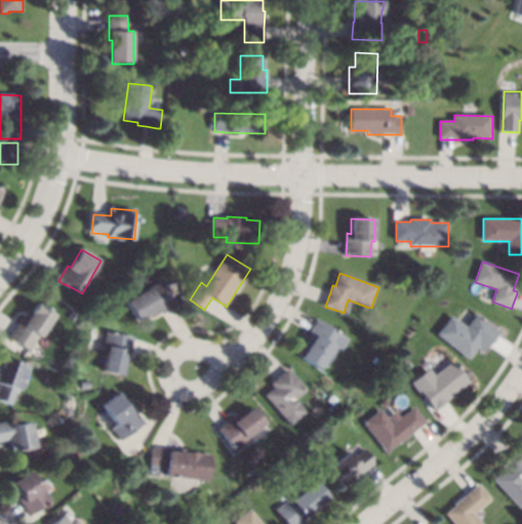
[(177,307),(164,314),(163,315),(161,311),(139,323),(127,301),(164,281),(177,307)]
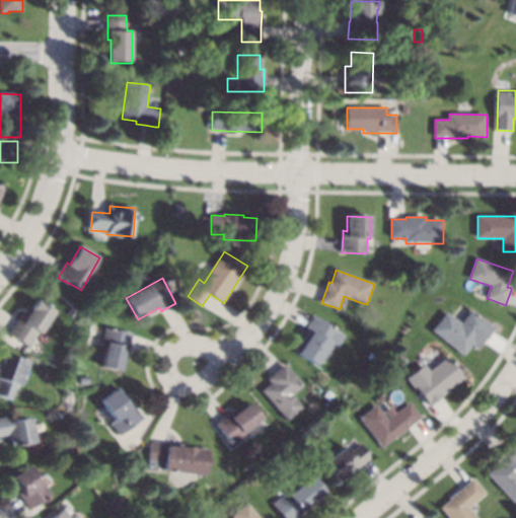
[(118,300),(114,306),(107,302),(113,296),(118,300)]
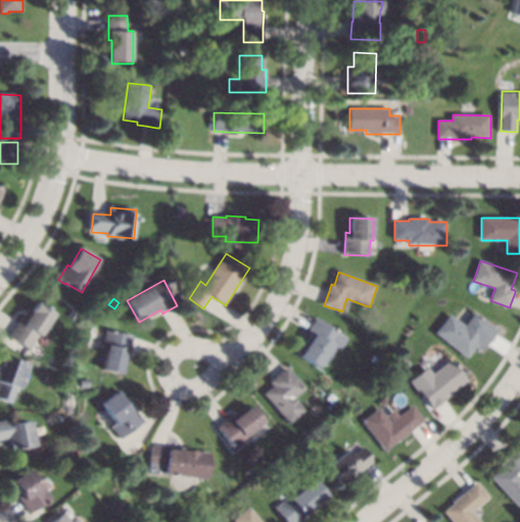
[(56,314),(32,350),(12,338),(22,322),(25,324),(26,324),(39,302),(56,314)]
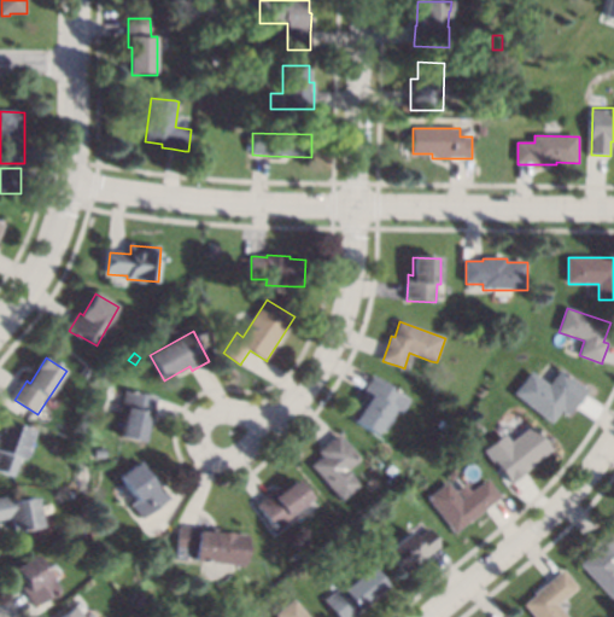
[(589,390),(588,393),(577,406),(569,415),(565,412),(566,411),(563,409),(554,424),(515,395),(531,372),(549,385),(561,370),(589,390)]
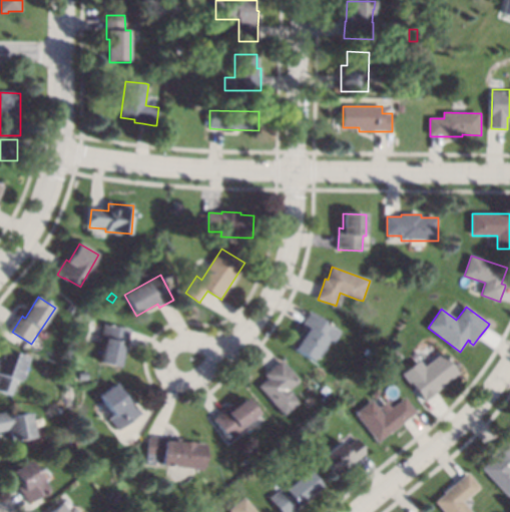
[(342,332),(335,343),(329,339),(314,361),(293,348),(306,328),(303,326),(304,324),(311,314),(312,312),(342,332)]
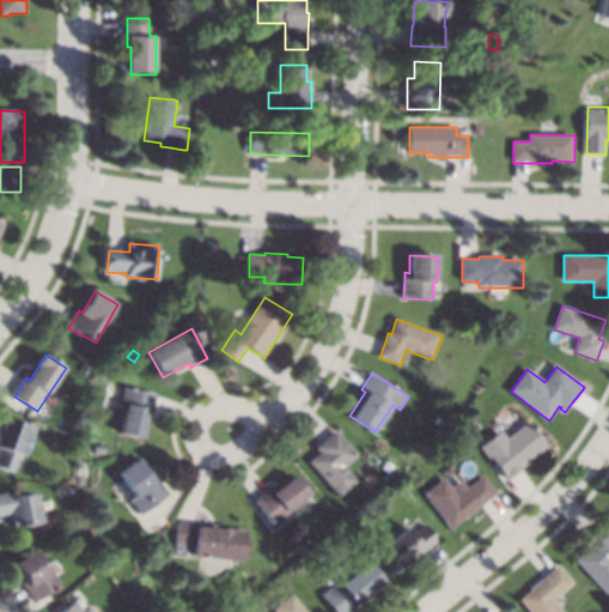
[(128,388),(158,394),(157,398),(154,411),(152,425),(147,425),(145,440),(123,436),(120,435),(125,410),(121,410),(125,388),(128,388)]
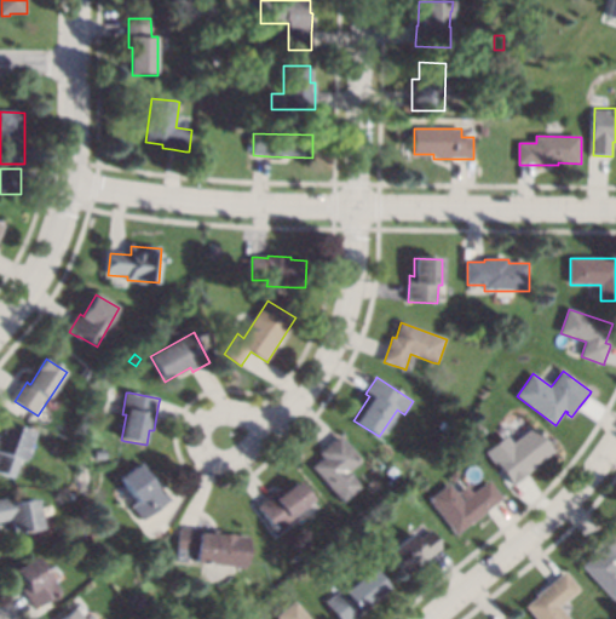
[(33,431),(35,433),(26,462),(23,460),(16,479),(15,479),(0,473),(0,460),(3,453),(0,452),(0,436),(1,433),(5,434),(9,423),(33,431)]
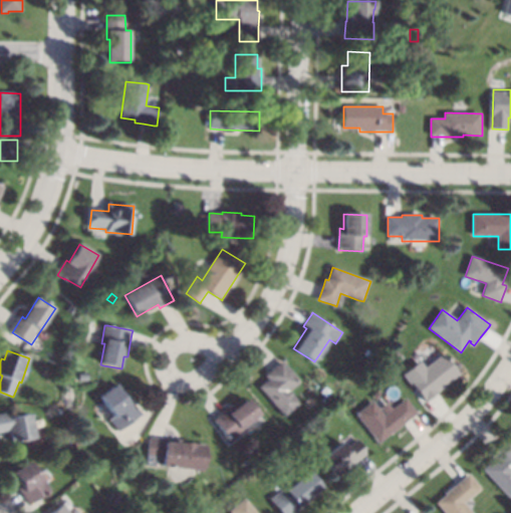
[(460,373),(441,391),(438,393),(427,403),(426,402),(412,385),(412,386),(403,374),(421,361),(426,367),(444,353),(460,373)]
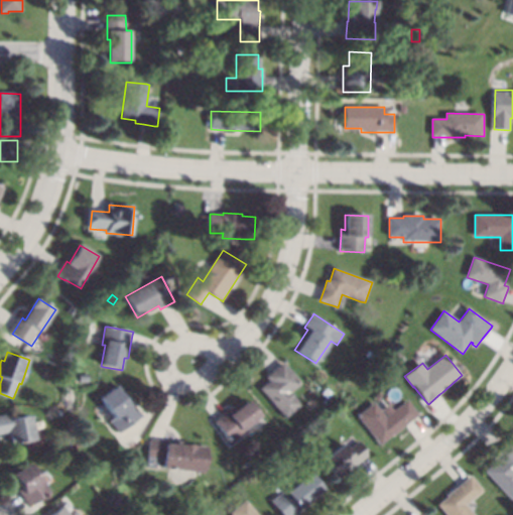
[(302,383),(291,393),(302,405),(287,418),(262,389),(270,381),(268,378),(272,374),(283,365),(285,363),(302,383)]
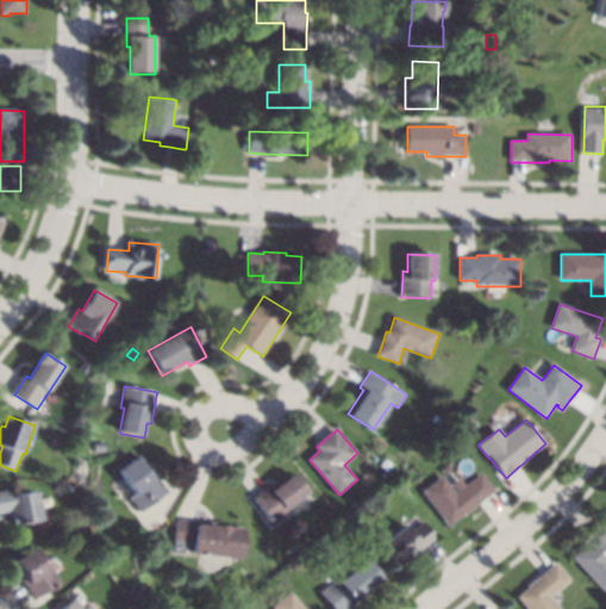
[(170,492),(168,493),(144,511),(142,514),(131,498),(137,493),(120,472),(143,455),(170,492)]
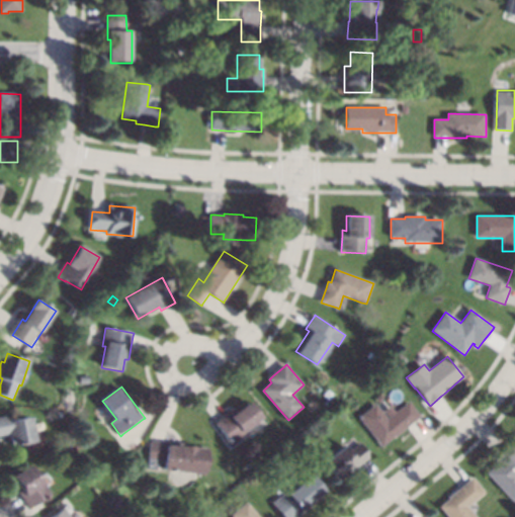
[(262,418),(247,430),(249,434),(234,446),(216,424),(219,422),(229,414),(238,407),(241,409),(250,402),(262,418)]
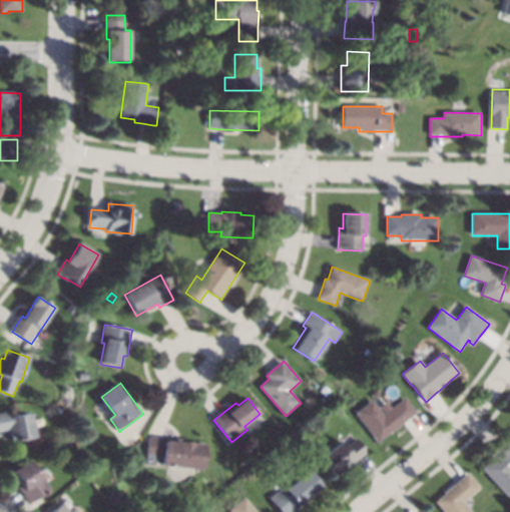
[(418,413),(415,415),(406,422),(380,443),(357,414),(373,400),(385,415),(406,398),(418,413)]
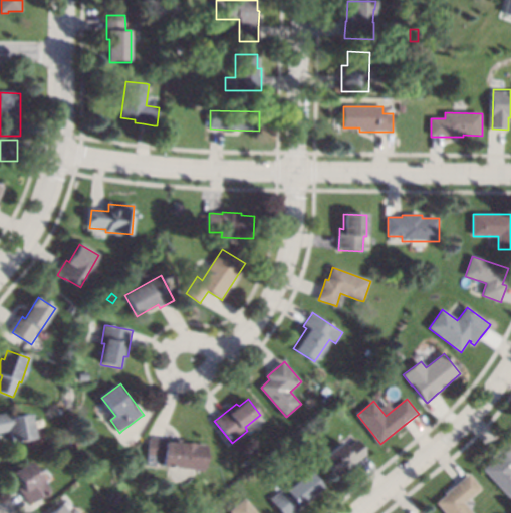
[(35,438),(24,440),(10,443),(9,432),(0,434),(0,415),(9,414),(9,418),(17,416),(31,414),(35,438)]
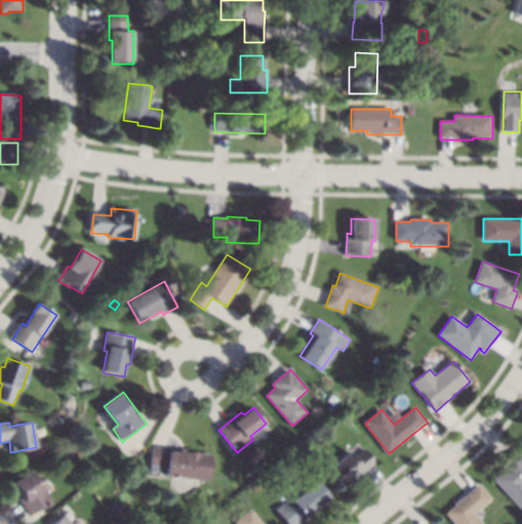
[(170,448),(189,449),(189,453),(212,454),(211,476),(211,480),(167,477),(167,475),(153,474),(155,452),(155,450),(155,447),(170,448)]
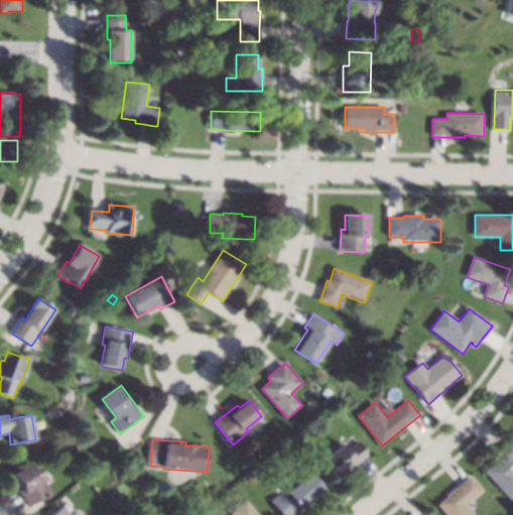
[(362,443),(370,455),(369,456),(360,463),(339,481),(331,471),(322,461),(344,442),(350,451),(360,441),(362,443)]
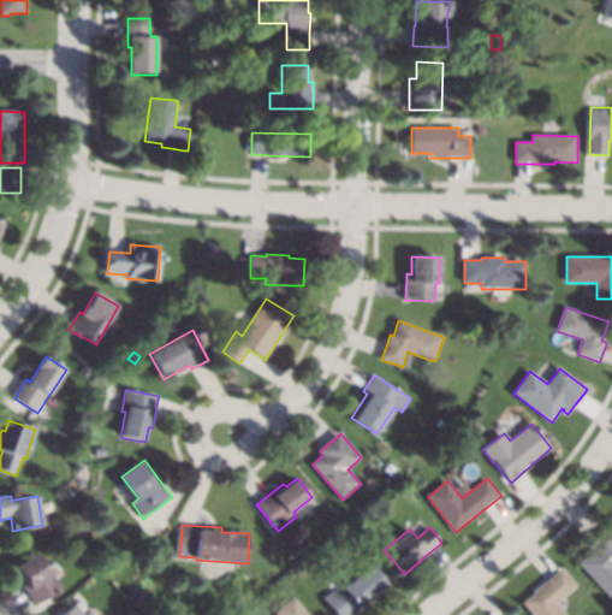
[(611,596),(582,563),(594,553),(590,548),(594,544),(608,531),(610,530),(611,531),(611,596)]
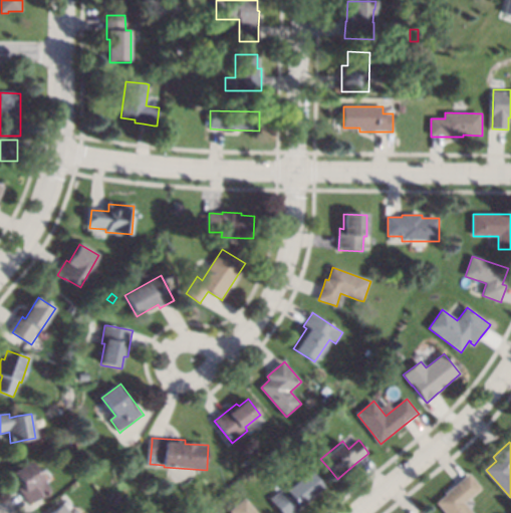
[(39,476),(41,475),(52,492),(43,498),(30,506),(20,490),(11,476),(31,463),(39,476)]
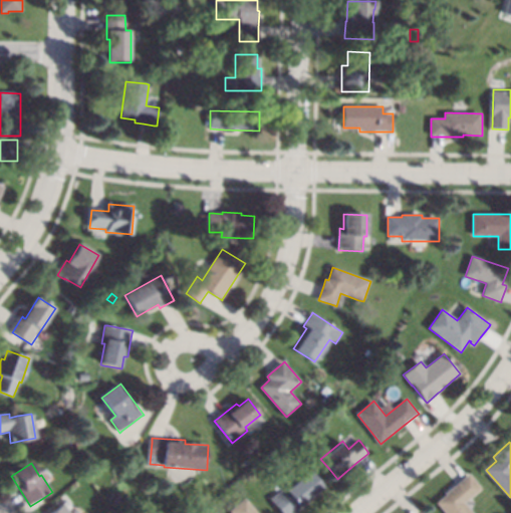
[(324,490),(300,510),(296,512),(282,512),(271,499),(296,479),(298,482),(310,472),(324,490)]
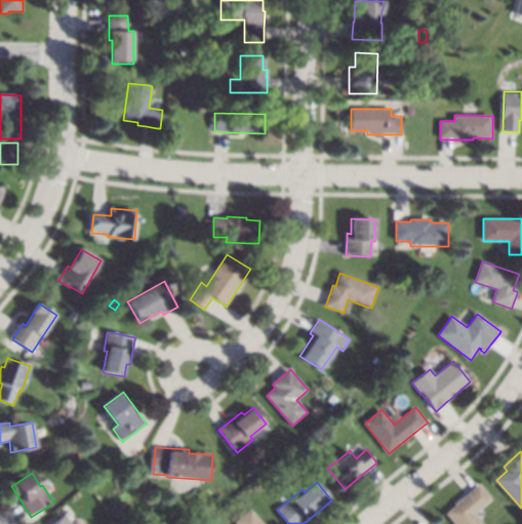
[(494,499),(477,514),(484,523),(455,523),(448,514),(457,506),(456,505),(470,493),(479,486),(481,484),(494,499)]
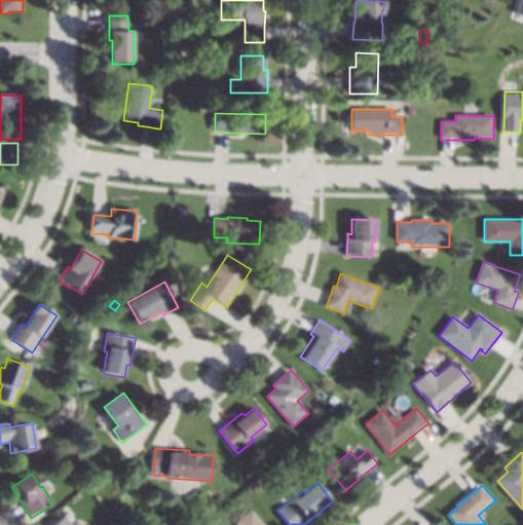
[(65,502),(61,507),(55,500),(61,497),(65,502)]
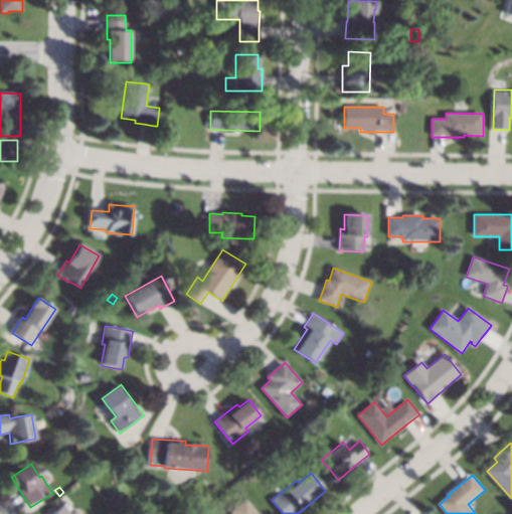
[(124,499),(119,507),(111,503),(116,494),(124,499)]
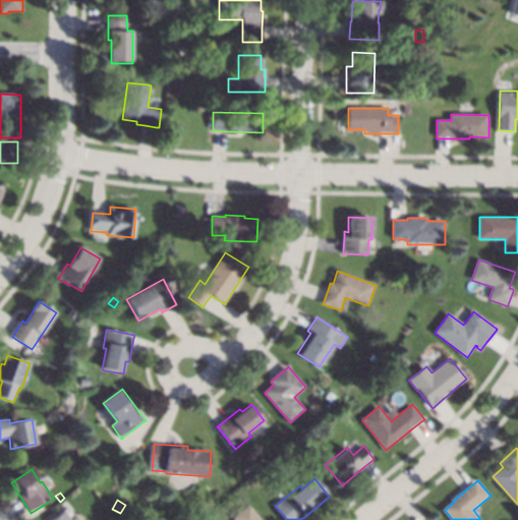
[(235,519),(234,518),(249,505),(261,519),(235,519)]
